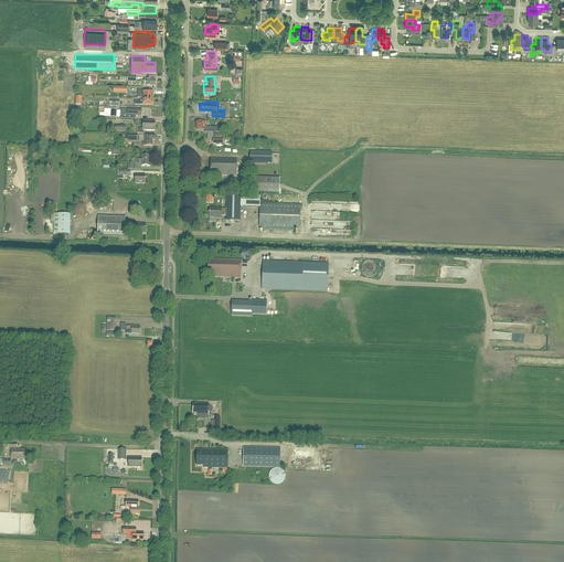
[(140,113),(140,107),(119,106),(119,108),(116,107),(110,106),(110,104),(104,104),(103,114),(107,114),(119,115),(119,116),(135,116),(135,113),(140,113)]
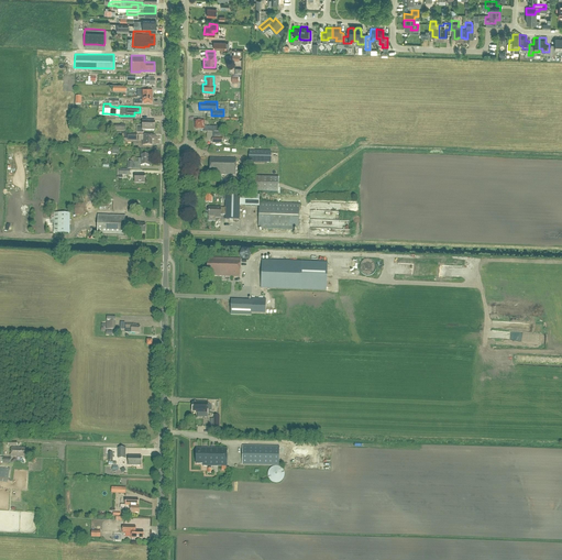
[(206,135),(211,135),(211,141),(221,141),(221,129),(216,129),(216,124),(204,124),(204,123),(202,123),(204,121),(202,121),(202,119),(195,118),(195,125),(198,125),(199,127),(202,127),(202,129),(206,129),(206,135)]
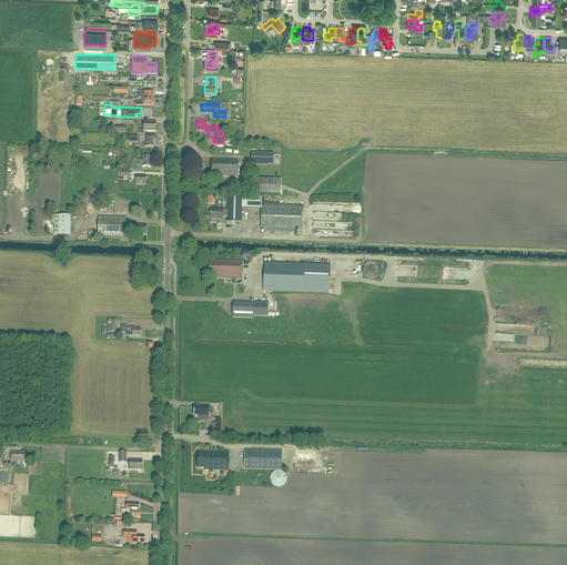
[(154,129),(155,120),(143,120),(143,124),(137,124),(137,130),(145,130),(145,129),(154,129)]
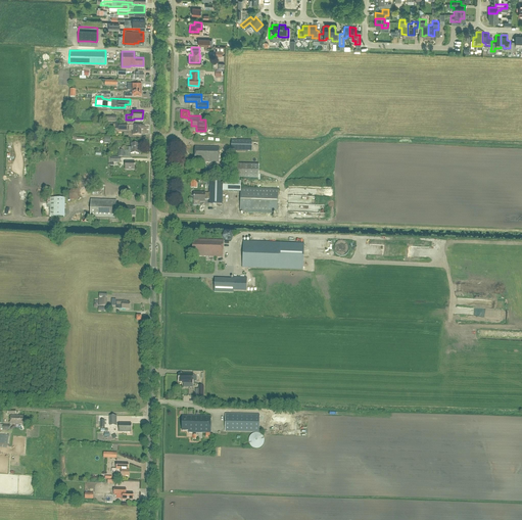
[(132,123),(128,123),(128,128),(132,128),(132,132),(134,132),(140,133),(140,127),(142,127),(142,123),(134,123),(132,123)]
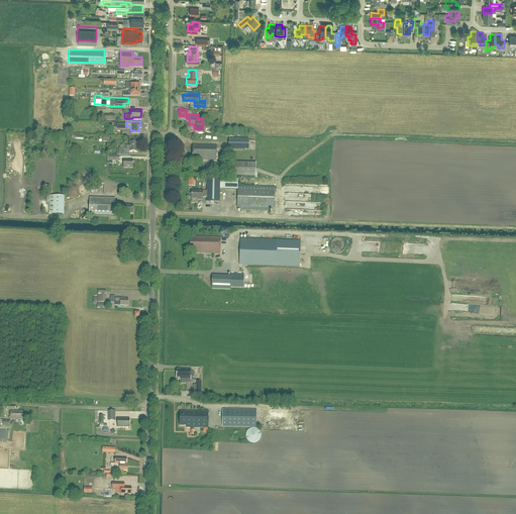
[(247,146),(248,136),(227,136),(227,146),(247,146)]
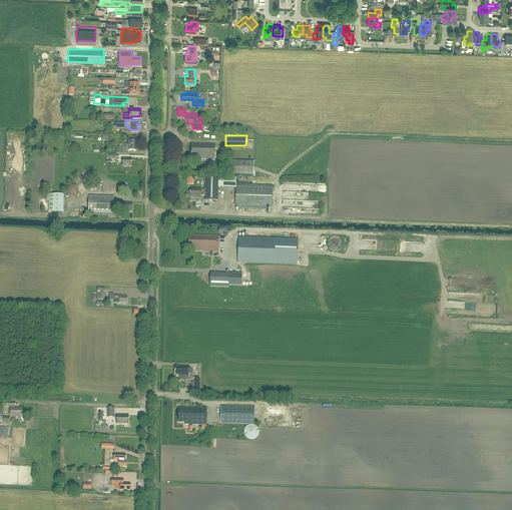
[(128,139),(127,142),(124,141),(124,145),(115,144),(114,151),(126,151),(126,147),(127,148),(135,148),(135,139),(128,139)]
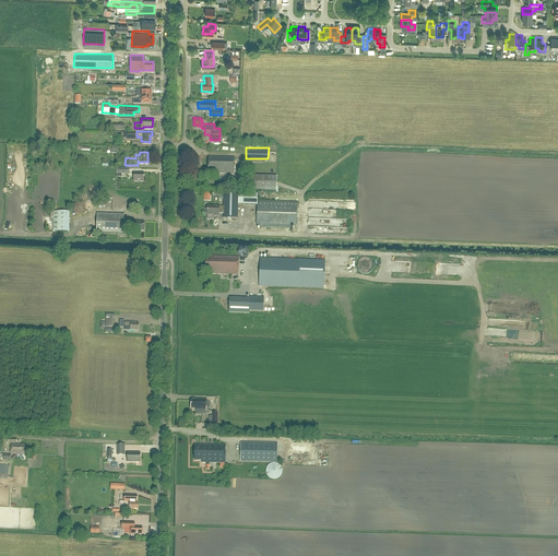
[(233,172),(234,155),(208,154),(206,168),(213,168),(213,169),(217,170),(233,172)]
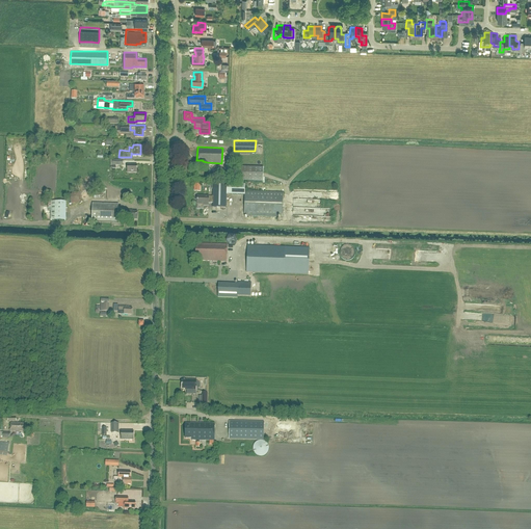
[(109,165),(111,165),(114,166),(114,163),(122,163),(122,157),(111,157),(111,159),(109,159),(109,165)]
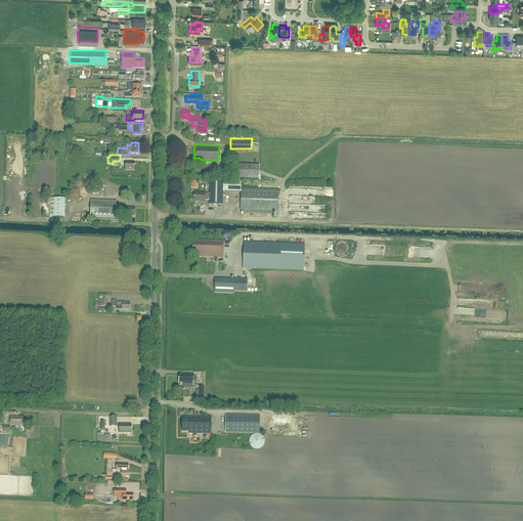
[(134,168),(134,160),(124,160),(124,168),(134,168)]
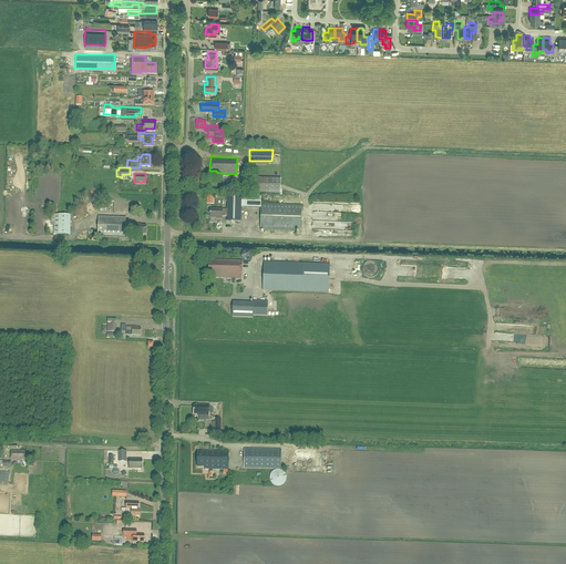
[(253,175),(251,192),(258,192),(258,188),(279,188),(279,176),(253,175)]
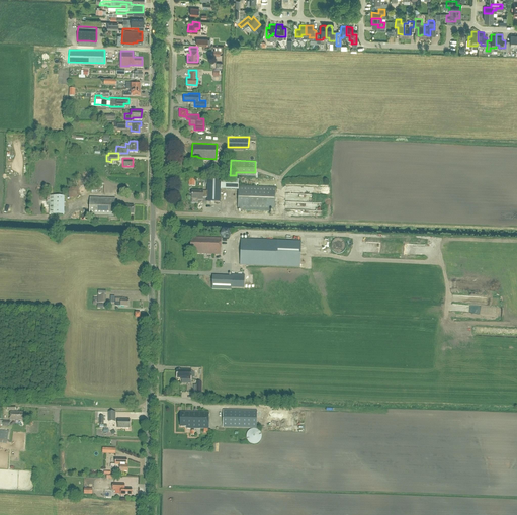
[(238,175),(236,175),(230,175),(230,177),(220,177),(206,177),(206,189),(202,189),(202,188),(197,188),(191,188),(190,196),(197,196),(196,197),(201,197),(201,195),(205,195),(205,199),(219,199),(220,187),(238,187),(237,207),(273,208),(274,185),(238,184),(238,175)]
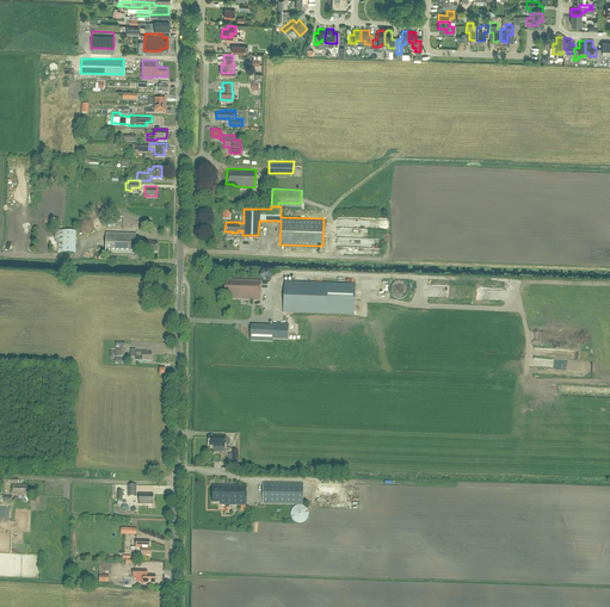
[(103,225),(104,216),(99,216),(94,216),(93,225),(103,225)]
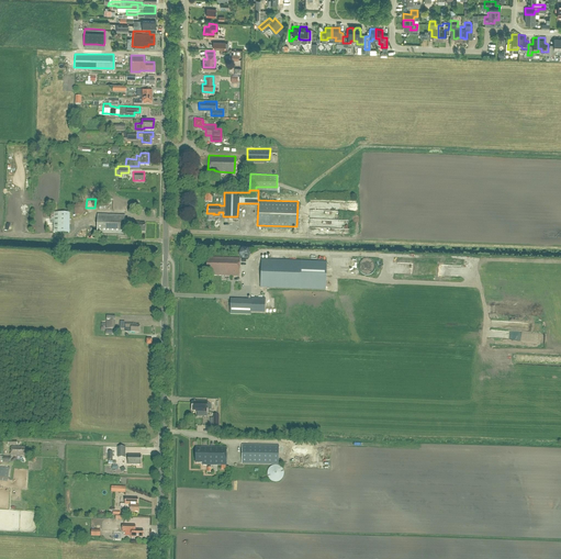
[(82,213),(86,207),(82,201),(76,200),(71,207),(75,212),(82,213)]
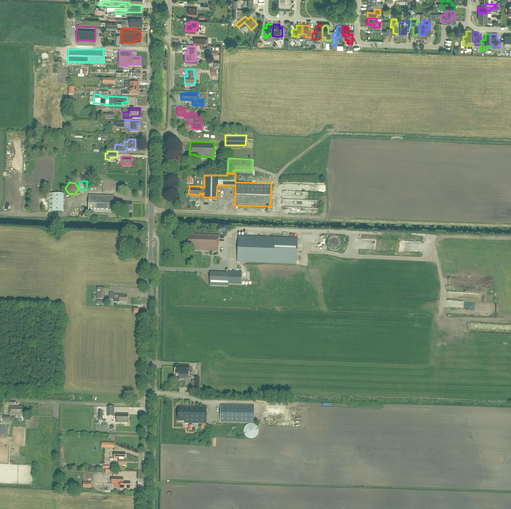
[(291,189),(290,198),(308,198),(308,190),(291,189)]
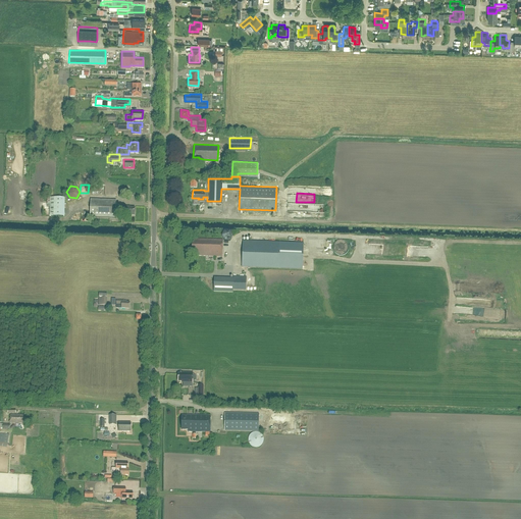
[(64,195),(53,195),(52,213),(63,214),(64,195)]
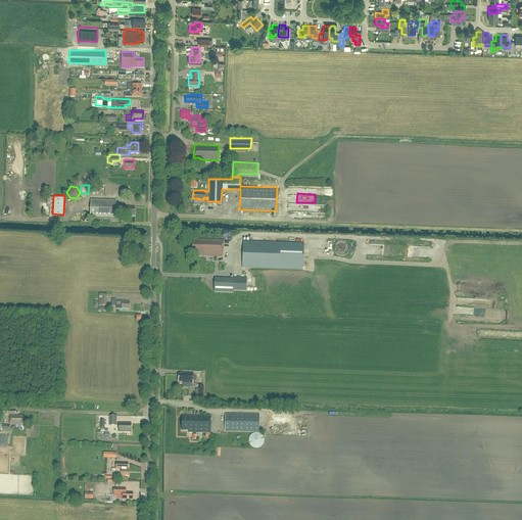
[(114,216),(115,198),(90,197),(89,216),(114,216)]
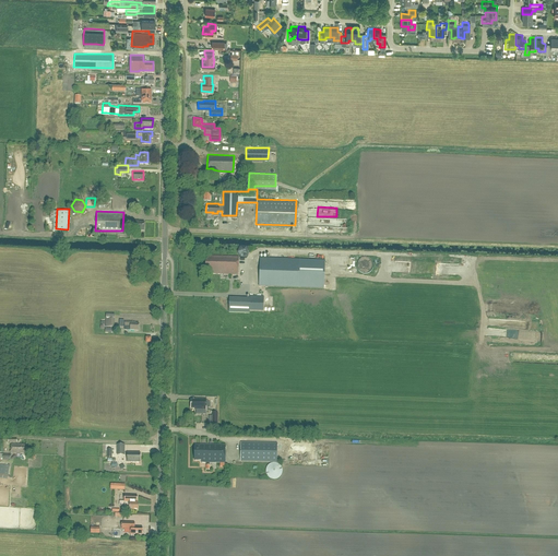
[(143,228),(143,220),(135,220),(135,219),(129,219),(128,228),(138,229),(138,228),(143,228)]
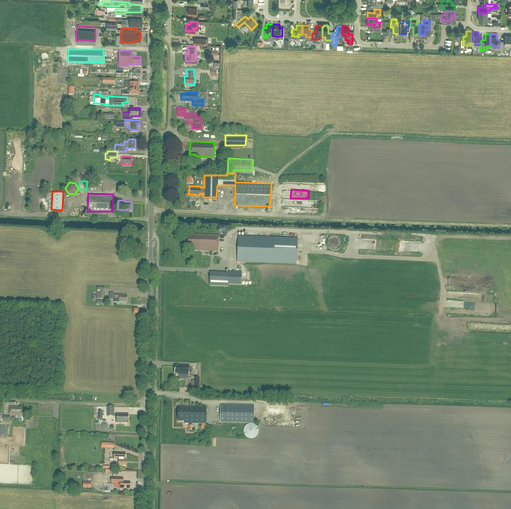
[(218,233),(188,232),(187,246),(193,246),(193,248),(217,249),(218,233)]
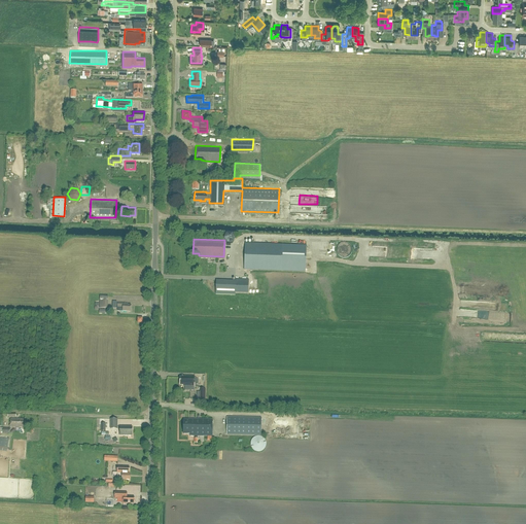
[(336,246),(336,247),(336,248),(336,250),(337,251),(337,252),(338,253),(339,254),(341,255),(342,255),(343,255),(345,255),(346,254),(347,254),(348,253),(349,252),(350,251),(350,250),(351,249),(351,248),(351,247),(351,245),(350,244),(350,243),(349,243),(348,242),(347,241),(346,241),(345,240),(344,240),(343,240),(342,240),(340,241),(339,241),(338,242),(337,243),(337,244),(336,246)]
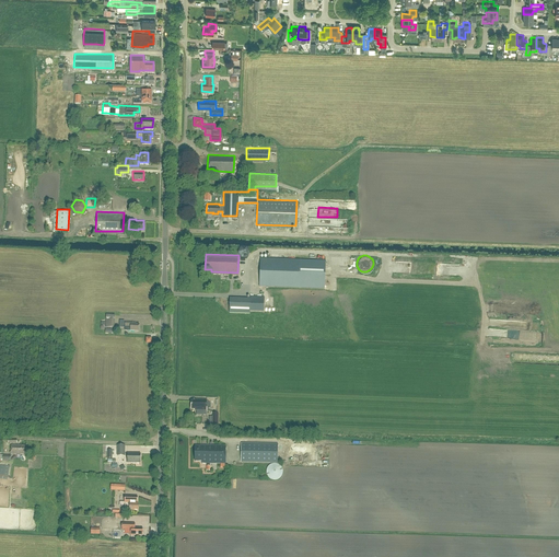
[(258,283),(323,286),(324,258),(259,256),(258,283)]
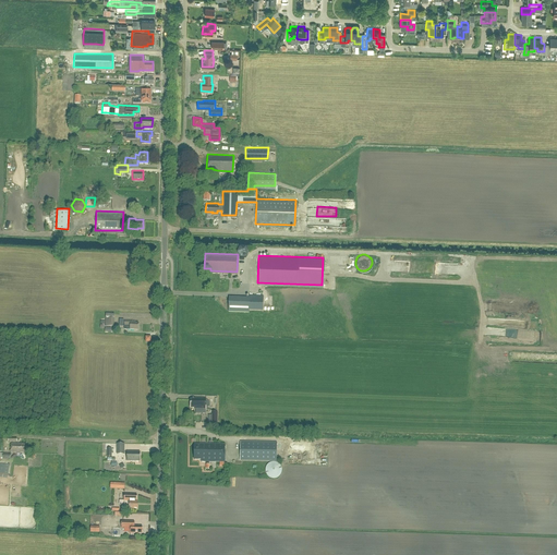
[(262,309),(262,293),(249,293),(249,296),(228,294),(227,309),(247,310),(249,308),(262,309)]
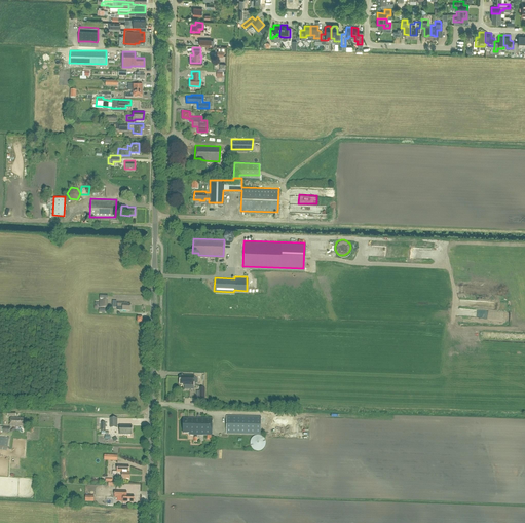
[(107,305),(107,297),(99,297),(98,305),(107,305)]
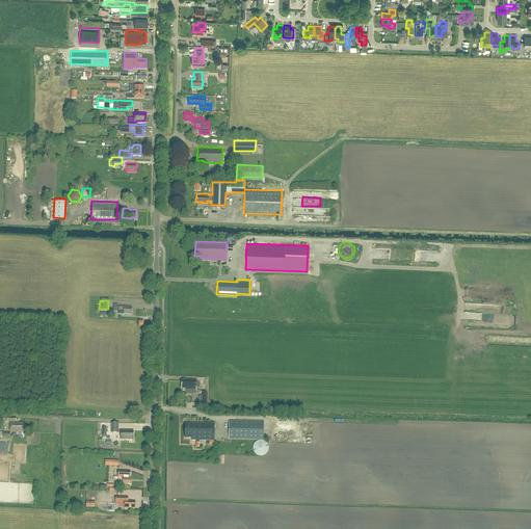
[(195,387),(195,378),(184,377),(184,378),(181,378),(181,386),(184,386),(184,387),(195,387)]
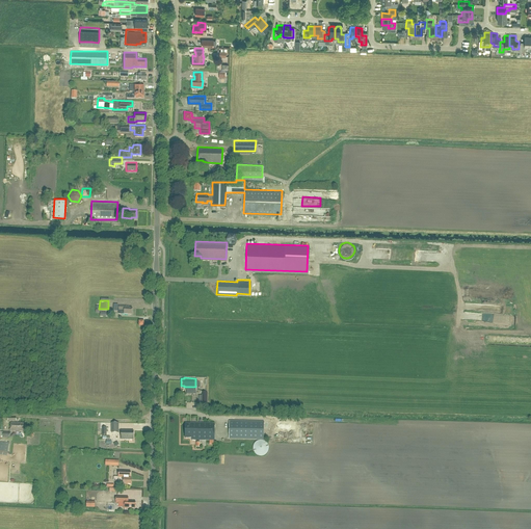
[(262,438),(263,419),(228,419),(228,437),(262,438)]
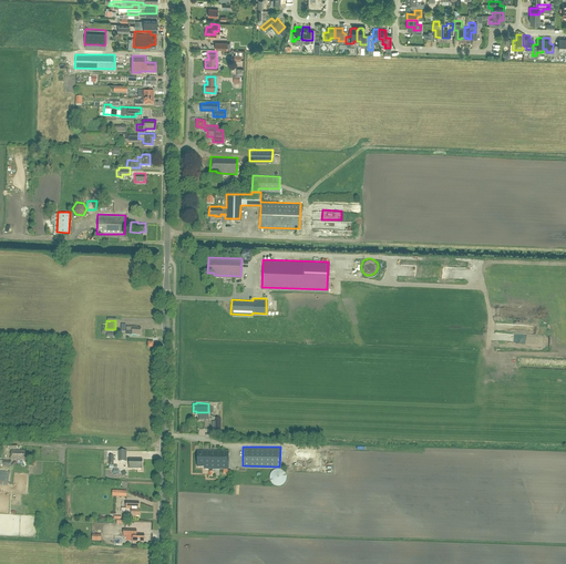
[(26,458),(26,449),(10,448),(10,457),(26,458)]
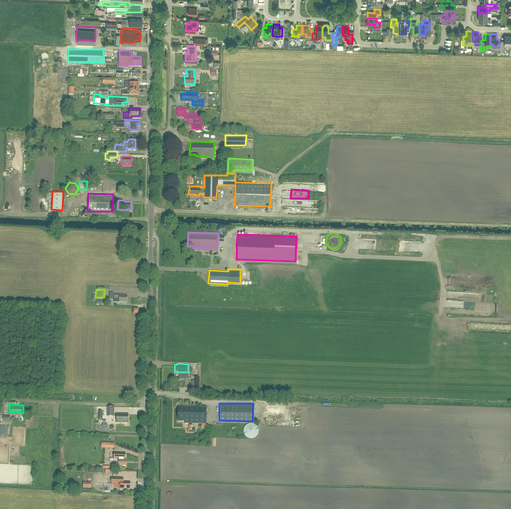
[(205,421),(205,405),(177,405),(177,419),(183,419),(183,421),(188,421),(188,427),(191,428),(191,421),(205,421)]
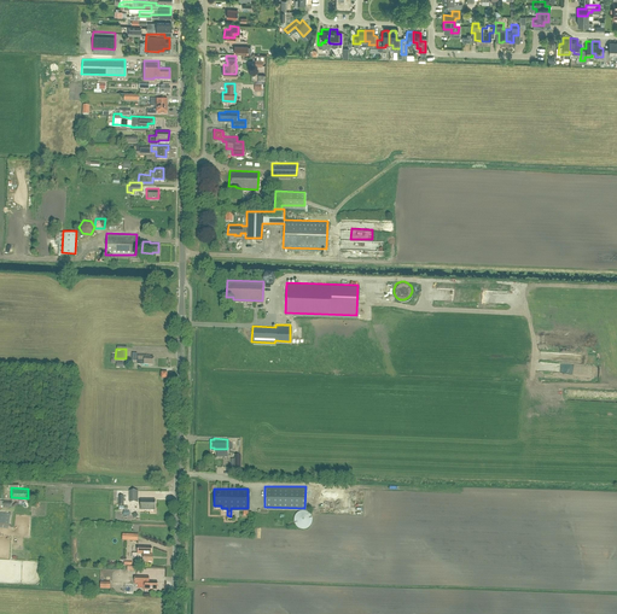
[(153,507),(153,497),(139,497),(139,507),(153,507)]
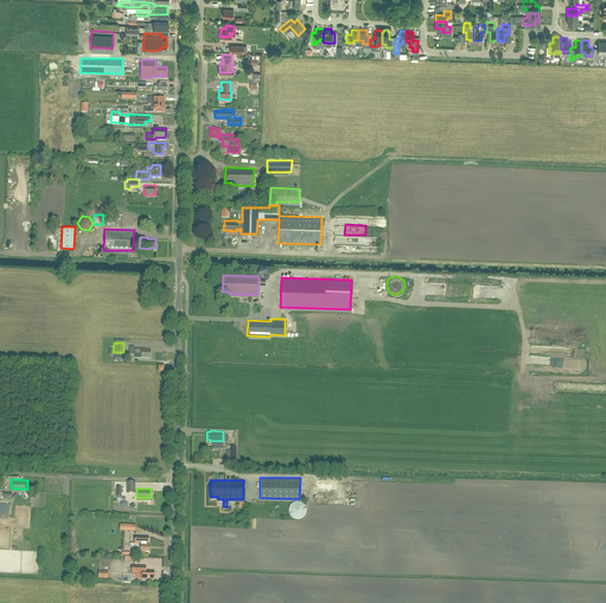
[(305,512),(305,508),(305,505),(304,502),(301,500),(298,499),(294,499),(291,501),(288,504),(287,507),(288,511),(289,513),(292,515),(295,517),(299,517),(303,514),(305,512)]
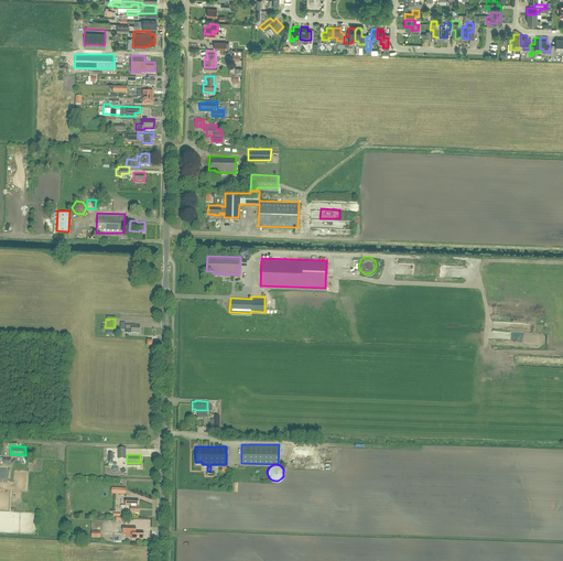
[(0,475),(7,477),(9,466),(0,465),(0,475)]
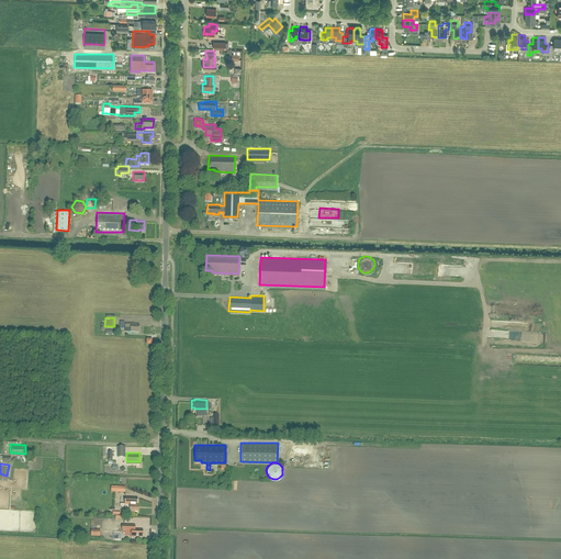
[(134,510),(137,510),(137,503),(136,503),(137,495),(124,495),(124,502),(120,502),(120,505),(130,505),(128,511),(134,511),(134,510)]
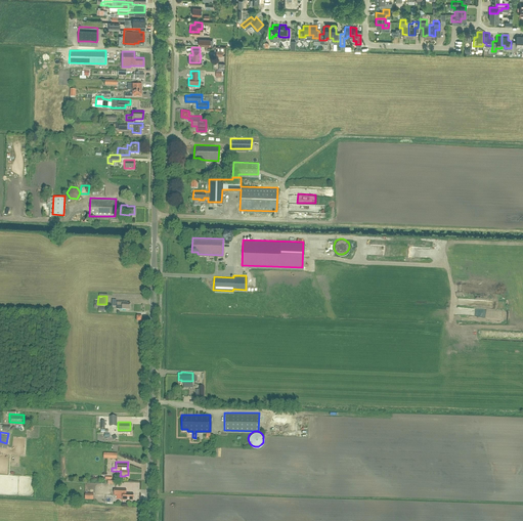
[(121,493),(121,498),(125,498),(125,497),(132,498),(132,491),(129,491),(125,491),(125,487),(113,487),(113,493),(121,493)]
